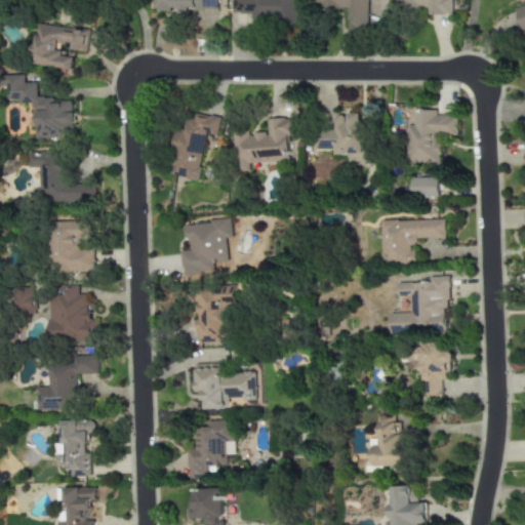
[(216,9),(216,0),(152,0),(152,9),(216,9)]
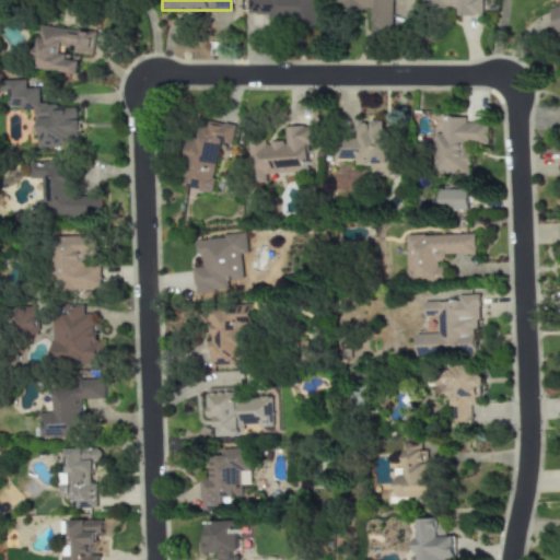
[(247,0),(247,14),(268,14),(268,21),(294,22),(294,26),(314,26),(314,0),(247,0)]
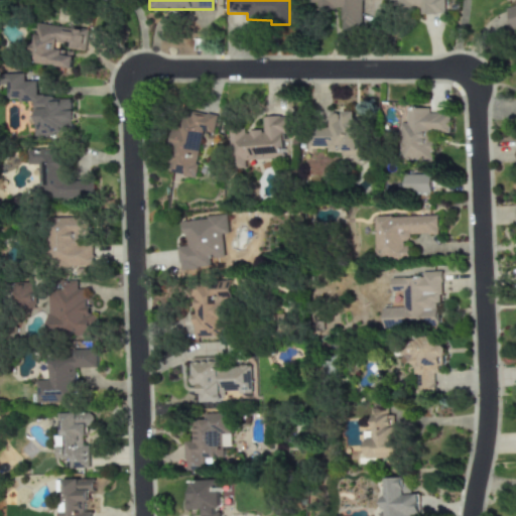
[(308,0),(309,7),(340,6),(341,31),(362,31),(361,0),(308,0)]
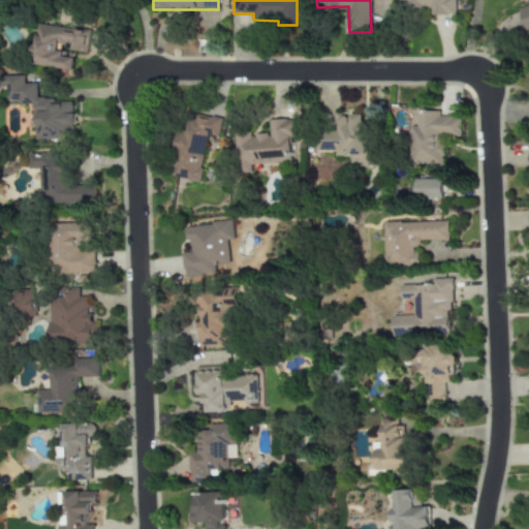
[(455,14),(454,0),(398,0),(399,9),(430,8),(430,16),(455,14)]
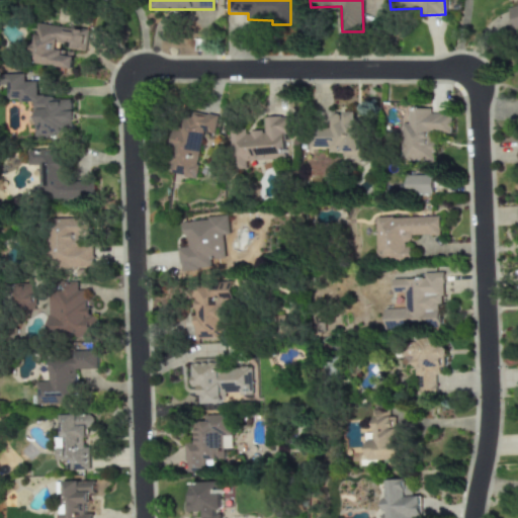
[(517,5),(509,8),(516,34),(517,33),(517,5)]
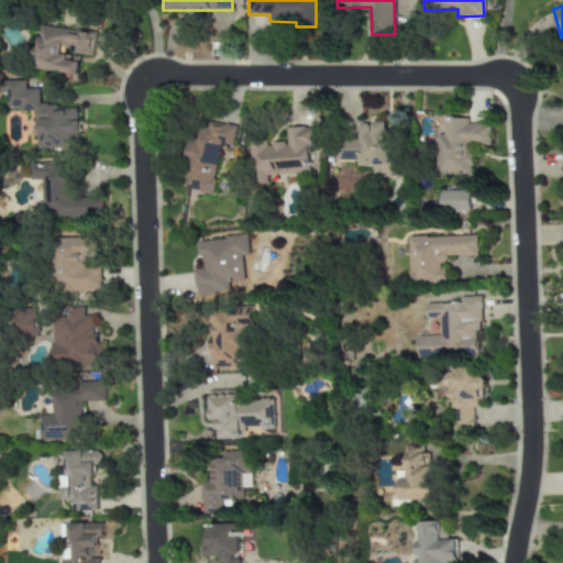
[(92,55),(95,32),(40,25),(34,69),(78,75),(79,62),(68,61),(69,52),(92,55)]
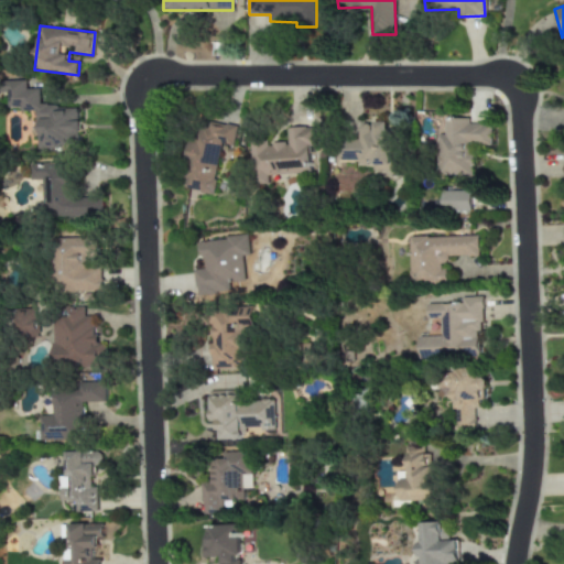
[(38,148),(80,148),(80,109),(57,109),(57,104),(40,104),(40,89),(26,89),(26,80),(6,80),(6,108),(21,108),(21,110),(38,110),(38,148)]
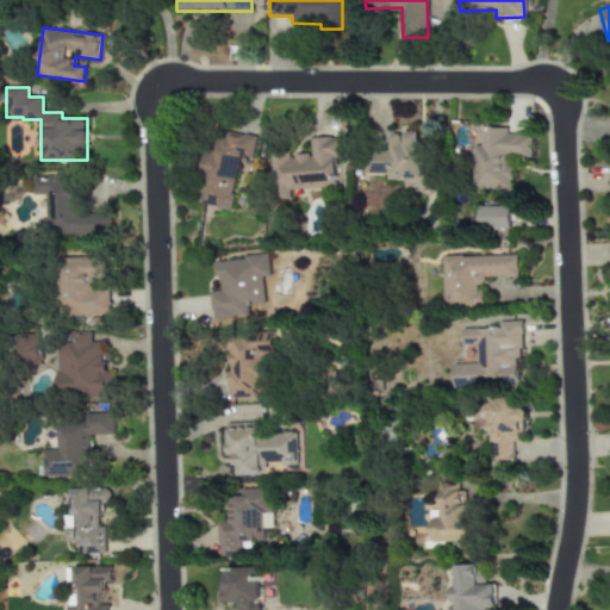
[(530,157),(531,135),(506,134),(508,128),(480,128),(480,145),(473,145),(472,188),(509,190),(510,156),(530,157)]
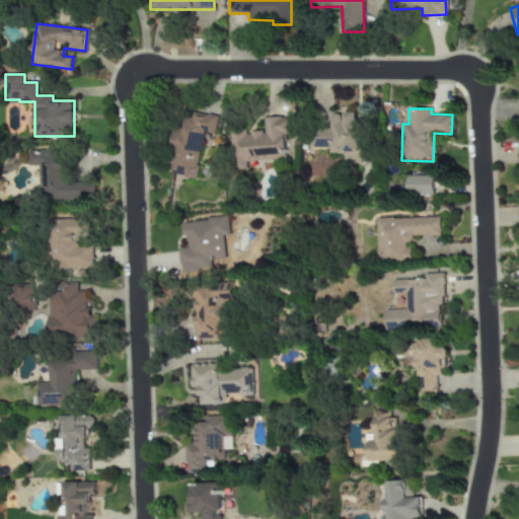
[(219,117),(183,109),(170,173),(196,178),(205,133),(215,135),(219,117)]
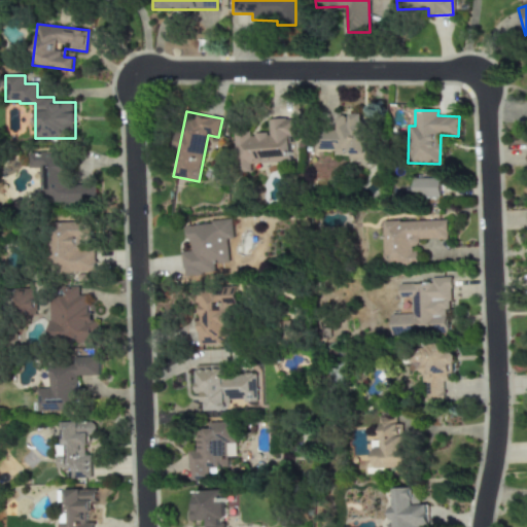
[(315,152),(347,151),(347,160),(369,160),(367,114),(335,115),(336,130),(315,131),(315,152)]
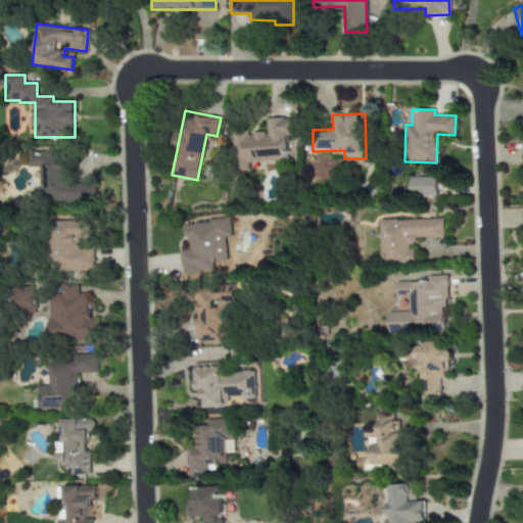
[(234,171),(249,171),(249,162),(289,161),(288,135),(292,135),(292,117),(267,119),(268,133),(248,134),(248,130),(233,130),(234,171)]
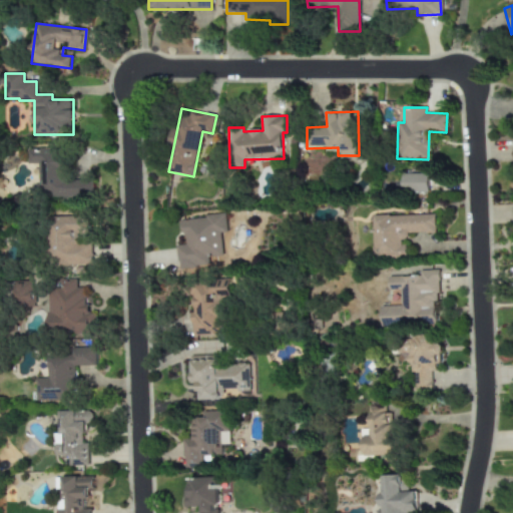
[(38,164),(39,197),(92,196),(92,180),(65,180),(65,148),(27,148),(28,164),(38,164)]
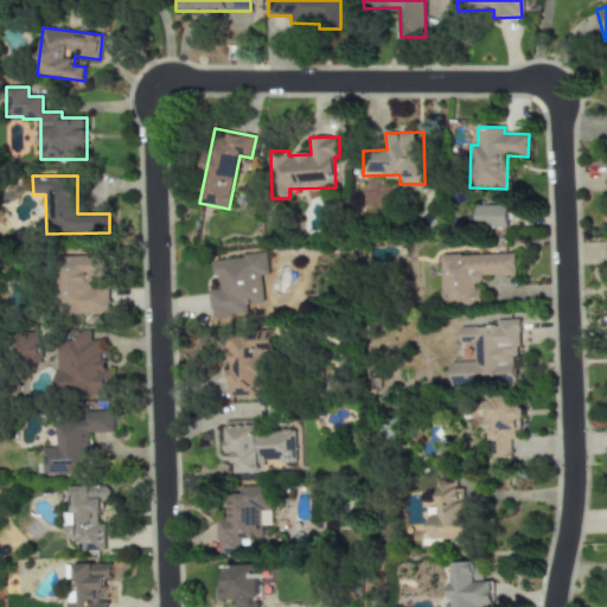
[(474,206),(475,228),(506,227),(506,205),(474,206)]
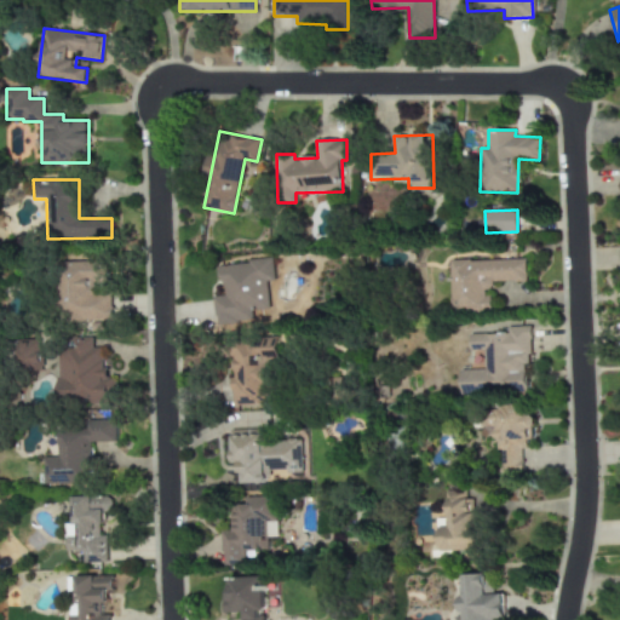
[(220,264),(222,294),(213,296),(216,326),(253,323),(252,311),(271,309),(268,260),(220,264)]
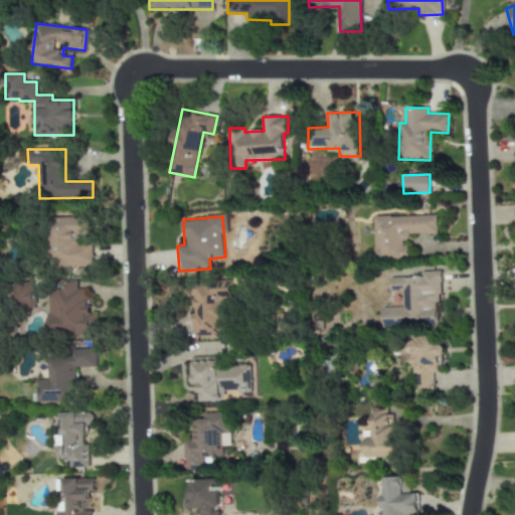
[(374,216),(374,258),(407,258),(407,234),(437,234),(437,216),(374,216)]
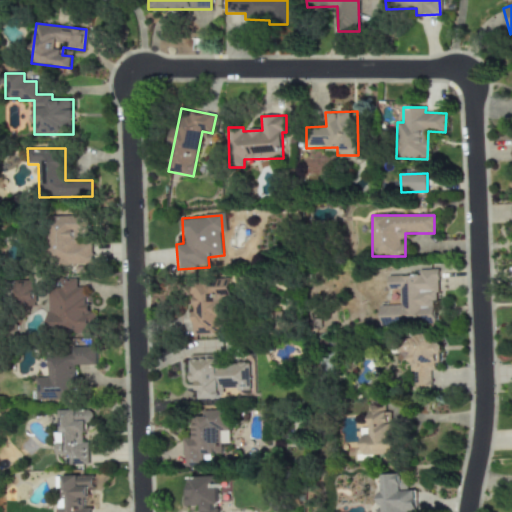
[(93,265),(93,243),(77,243),(77,235),(88,235),(88,216),(48,216),(48,265),(93,265)]
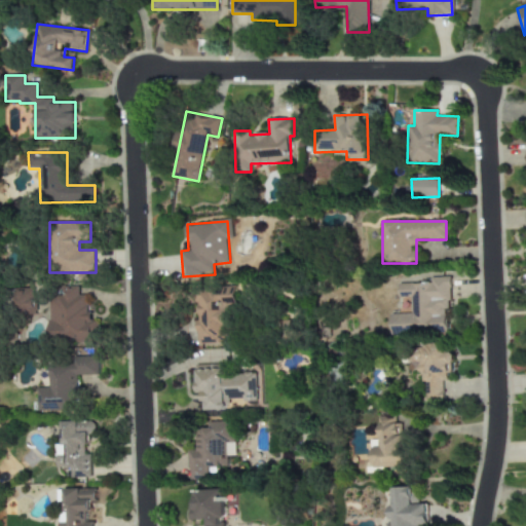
[(391,335),(449,333),(447,276),(430,277),(430,284),(399,285),(399,298),(411,297),(412,313),(390,314),(391,335)]
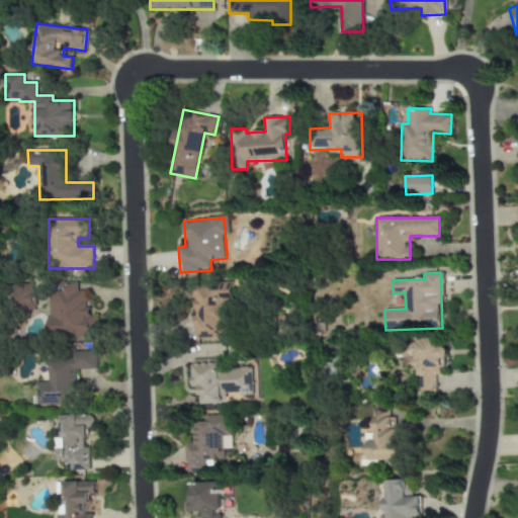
[(48,291),(50,334),(74,333),(74,337),(96,337),(95,317),(89,317),(88,290),(77,290),(77,281),(61,282),(61,290),(48,291)]
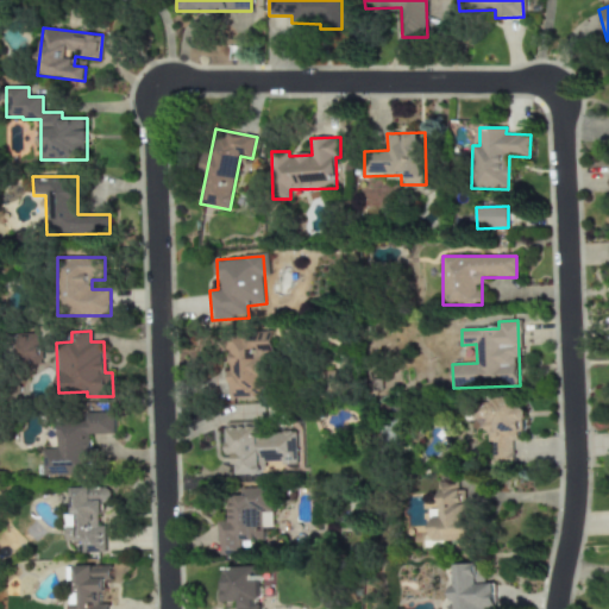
[(228,399),(269,396),(265,332),(225,333),(228,399)]
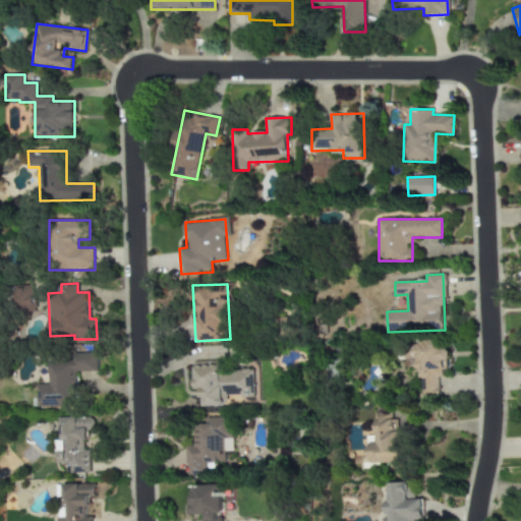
[(34,285),(14,286),(15,311),(35,310),(34,285)]
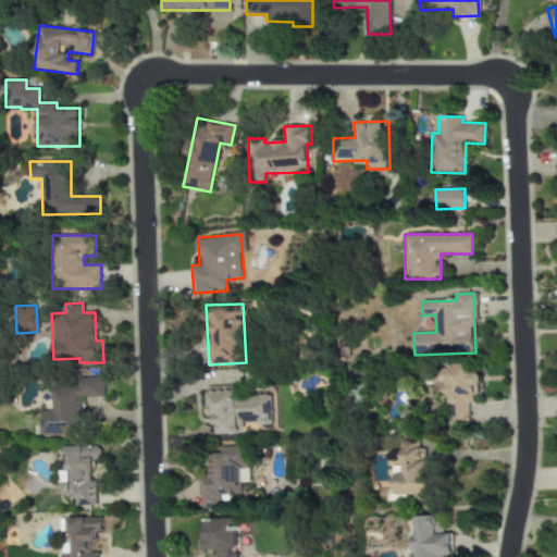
[(446,421),(475,420),(474,363),(445,364),(446,421)]
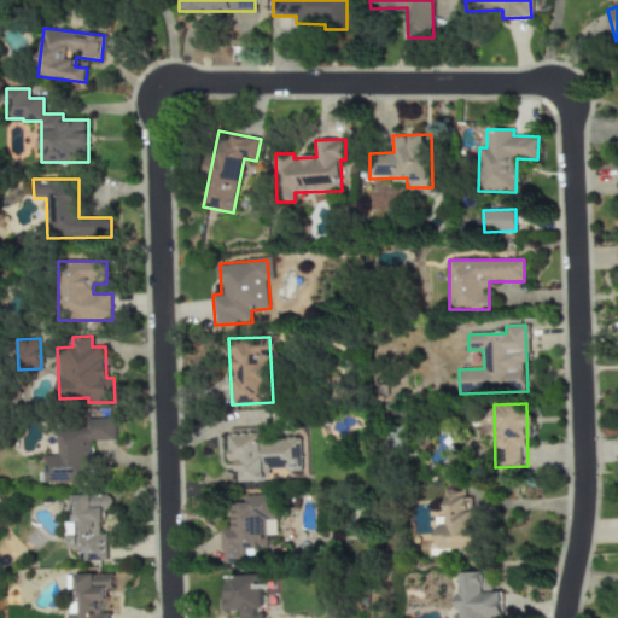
[(116,441),(116,420),(57,421),(58,455),(44,456),(45,483),(92,482),(91,441),(116,441)]
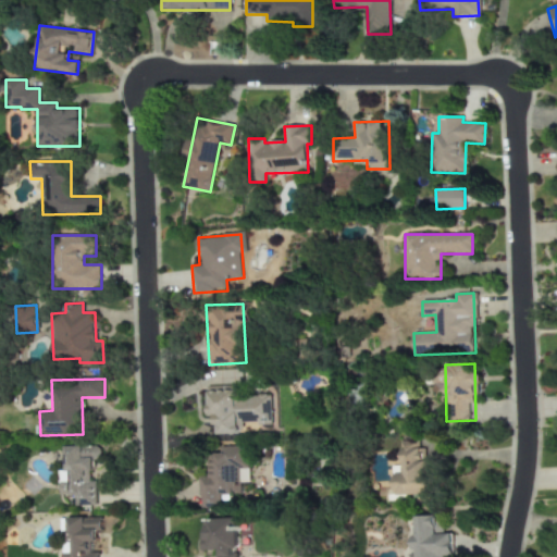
[(207,386),(208,417),(215,416),(215,435),(240,434),(240,424),(270,423),(270,395),(239,396),(238,386),(207,386)]
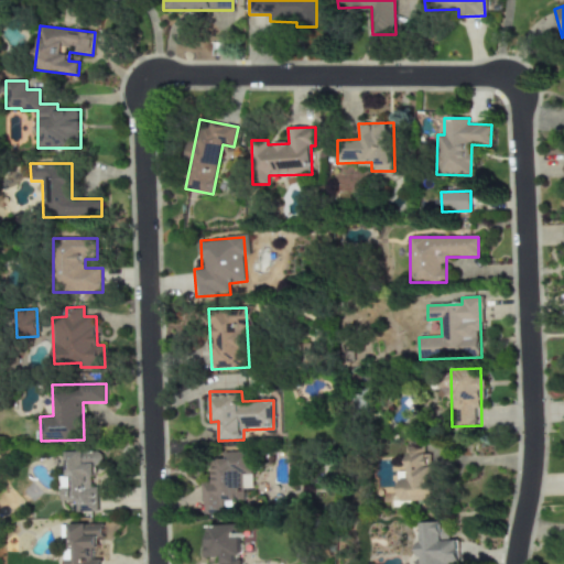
[(434,500),(433,454),(423,454),(422,446),(405,446),(407,480),(400,480),(400,501),(434,500)]
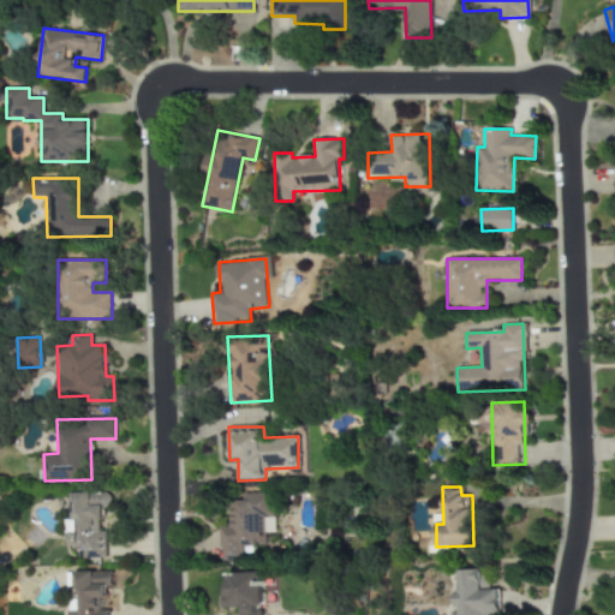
[(107,557),(107,531),(100,531),(100,519),(108,518),(108,493),(72,494),(73,519),(65,520),(66,548),(84,548),(84,559),(107,557)]
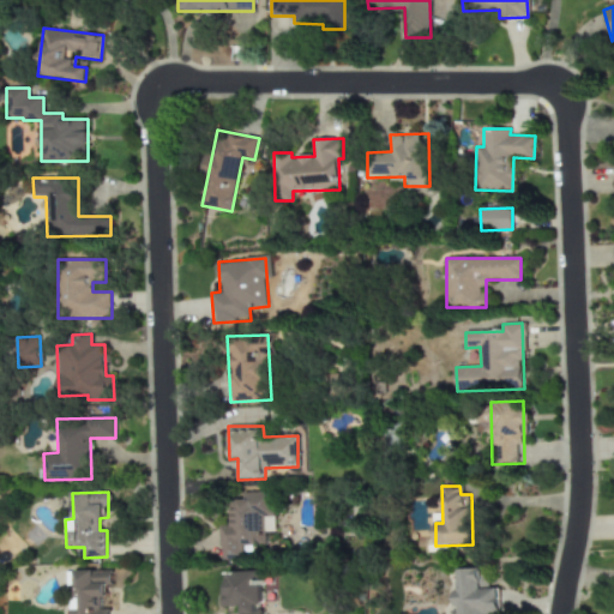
[(221,560),(242,560),(242,545),(265,543),(264,516),(276,516),(275,492),(242,493),(242,500),(230,500),(232,524),(220,525),(221,560)]
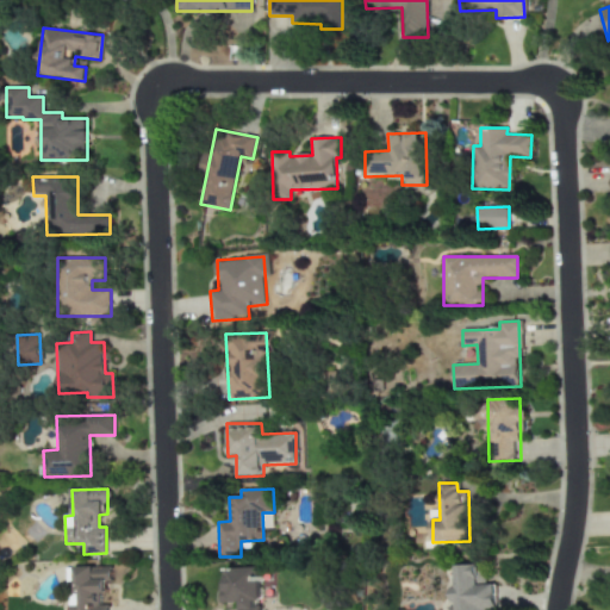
[(496,609),(496,584),(478,585),(478,565),(452,566),(452,609),(496,609)]
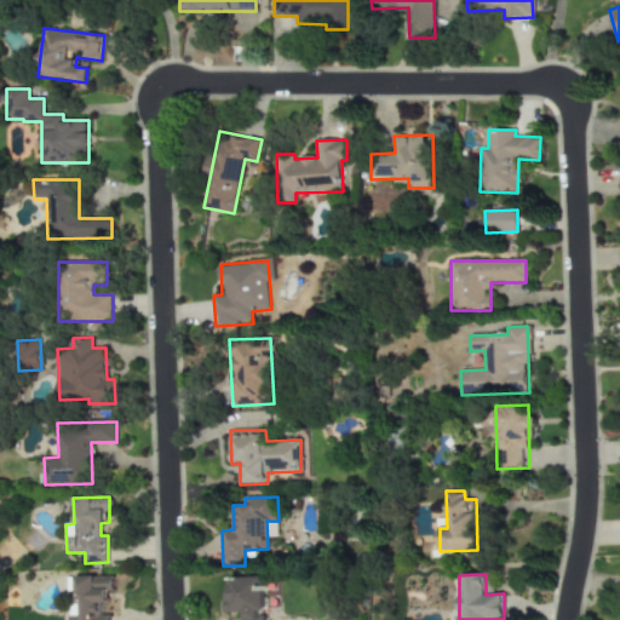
[(113,577),(78,577),(78,615),(70,615),(70,619),(112,619),(112,615),(102,615),(102,603),(108,603),(108,592),(113,592),(113,577)]
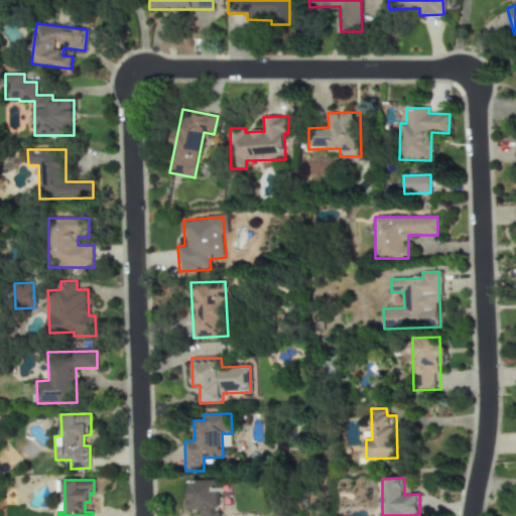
[(184,481),(185,510),(201,509),(201,515),(219,515),(219,508),(221,508),(220,480),(184,481)]
